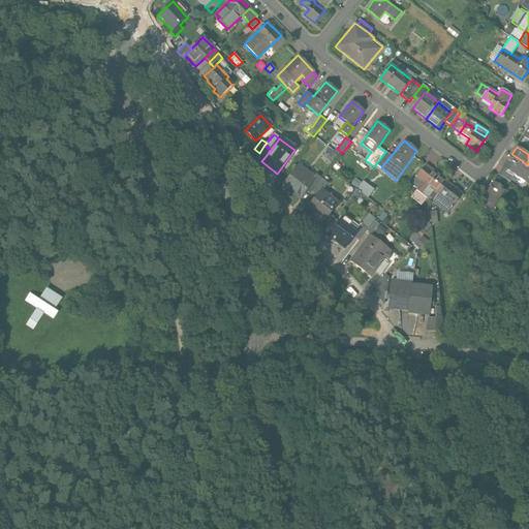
[(332,152),(328,157),(333,161),(337,156),(332,152)]
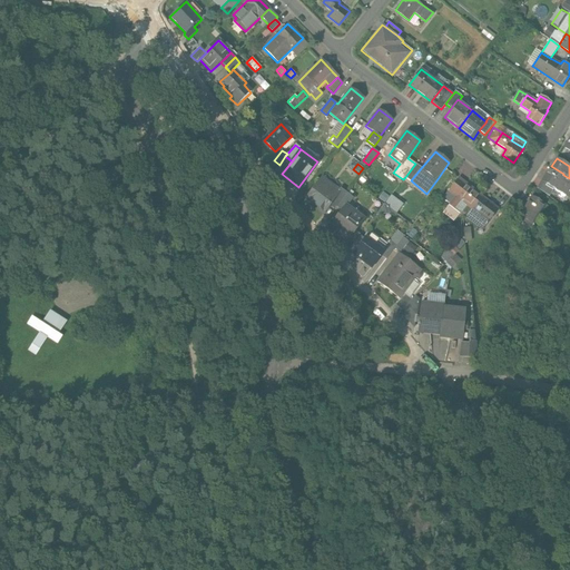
[(415,164),(405,177),(411,180),(421,168),(415,164)]
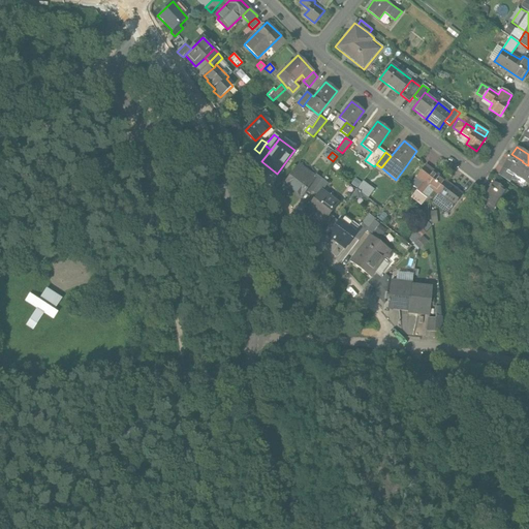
[(523,161),(511,154),(503,167),(520,179),(519,181),(526,186),(528,180),(528,165),(523,162),(523,161)]
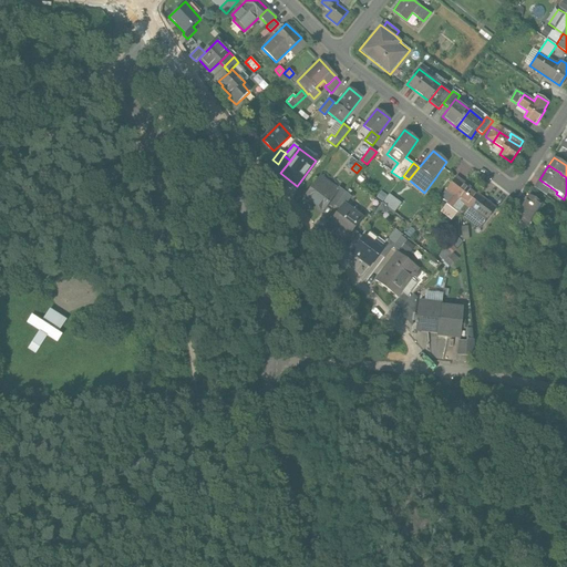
[(320,175),(303,198),(320,215),(330,203),(338,193),(337,189),(338,188),(320,175)]
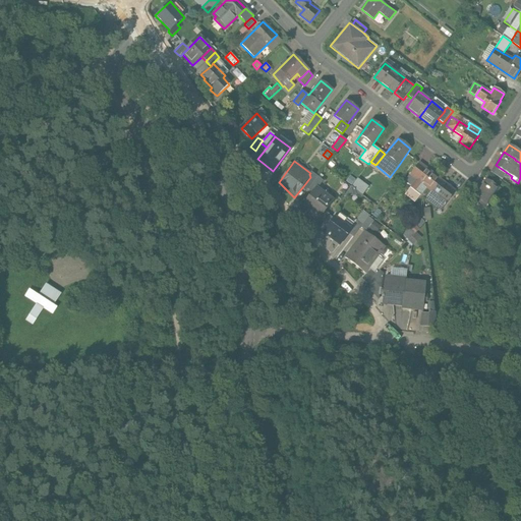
[(419,162),(404,181),(410,187),(416,181),(415,181),(426,167),(419,162)]
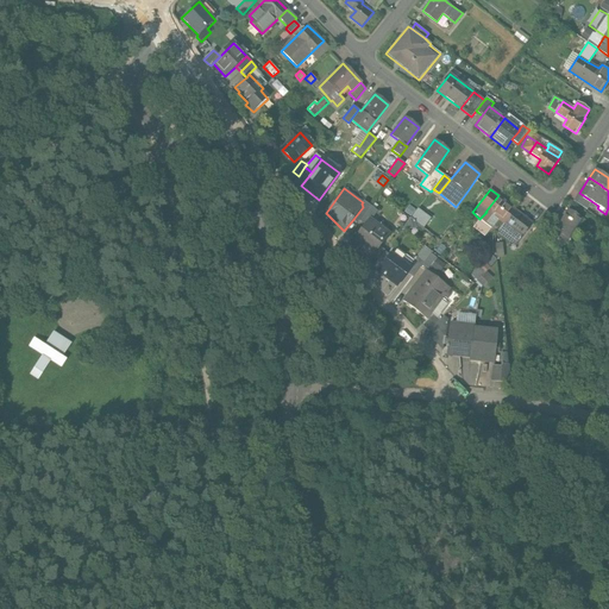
[(515,209),(498,195),(485,212),(487,212),(479,219),(473,226),(485,236),(491,228),(498,221),(503,225),(515,209)]
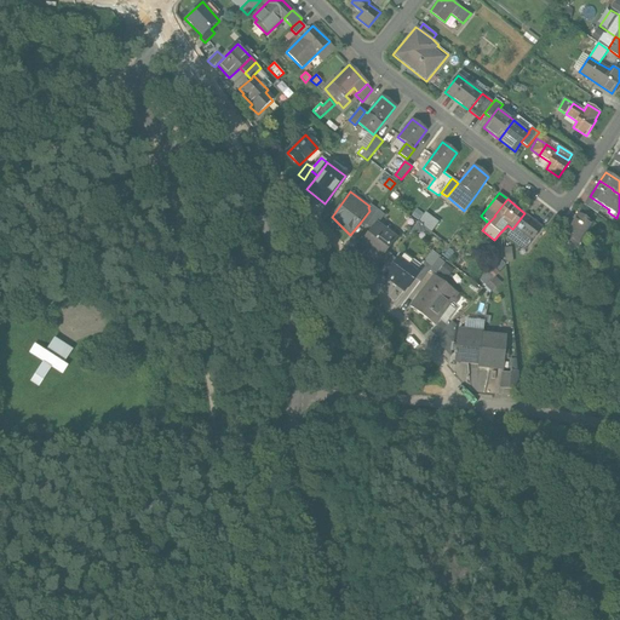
[(601,207),(587,199),(584,205),(597,214),(601,207)]
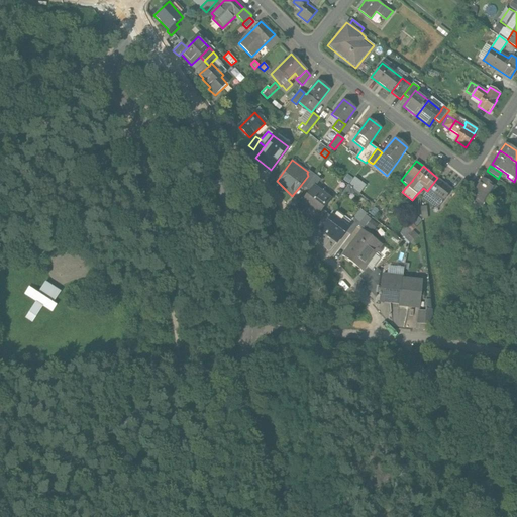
[(315,176),(308,171),(308,172),(307,173),(308,176),(301,185),(305,188),(315,176)]
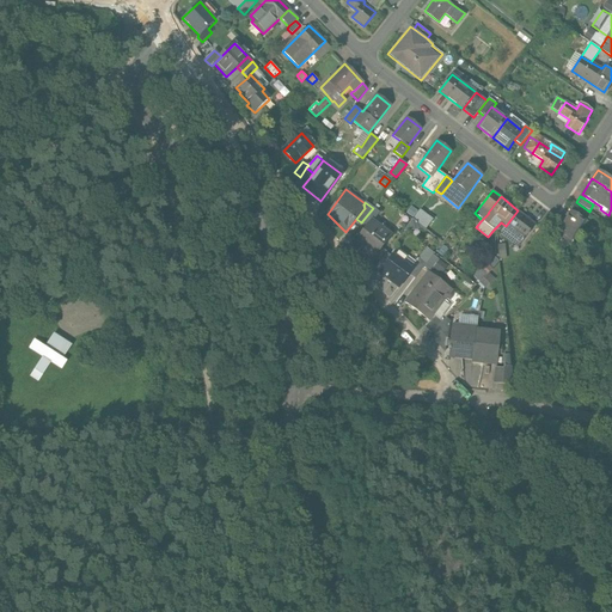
[(373,208),(361,222),(367,227),(372,222),(379,213),(373,208)]
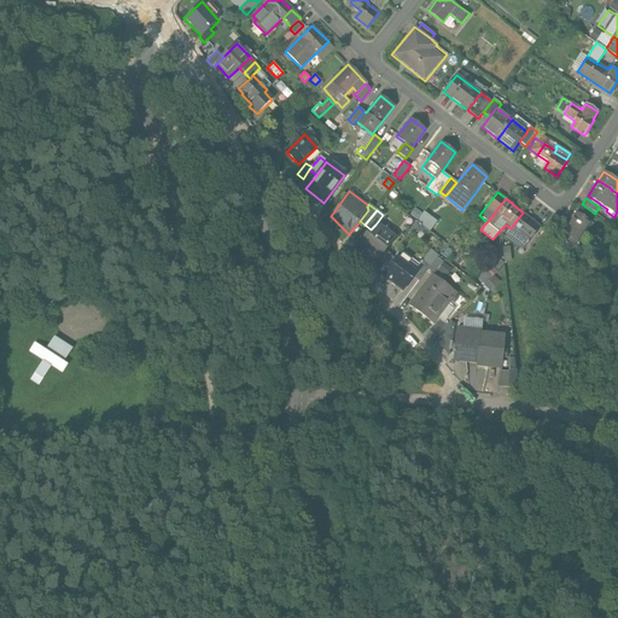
[(523,213),(511,228),(505,235),(523,250),(541,226),(523,213)]
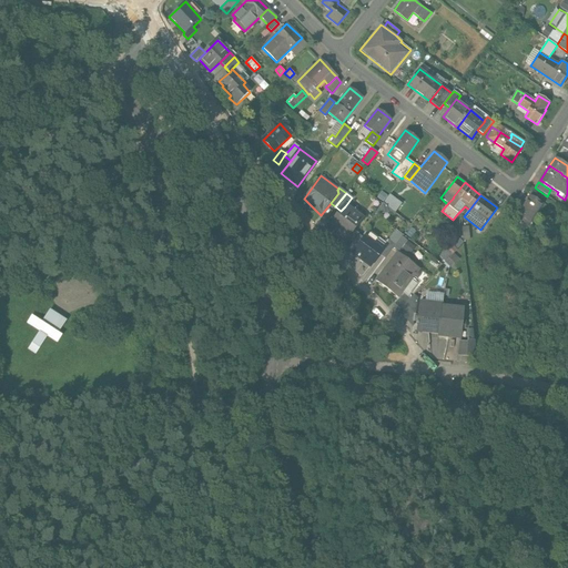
[(541,204),(529,195),(520,210),(533,219),(541,204)]
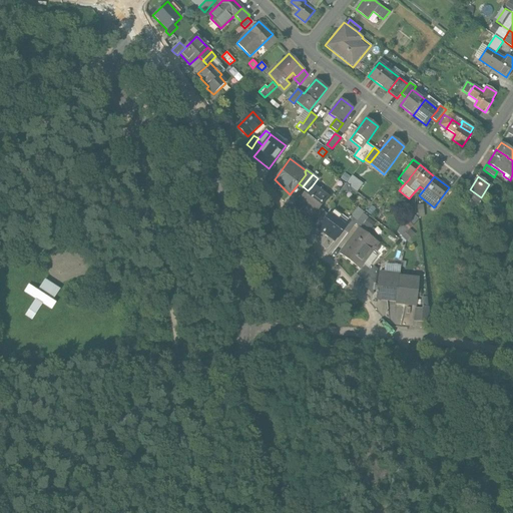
[(312,186),(308,190),(297,205),(305,211),(304,213),(311,219),(327,198),(312,186)]
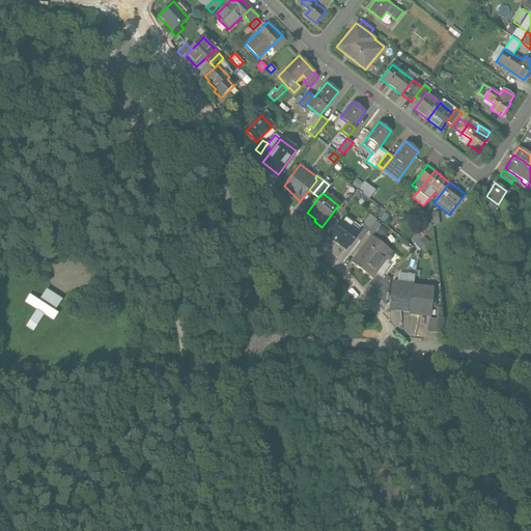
[(498,204),(486,196),(479,206),(491,215),(498,204)]
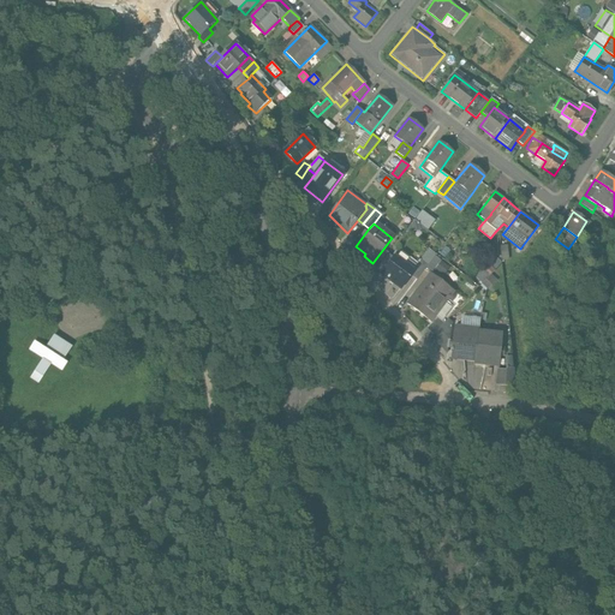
[(415,269),(396,256),(382,275),(390,281),(392,281),(401,288),(411,275),(416,270),(415,269)]
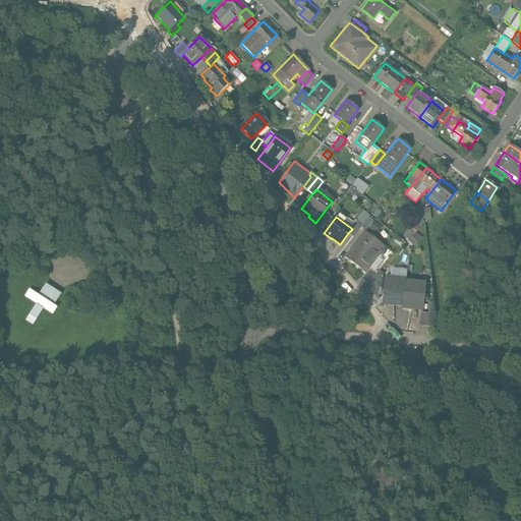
[(420,218),(403,235),(408,240),(415,232),(425,222),(420,218)]
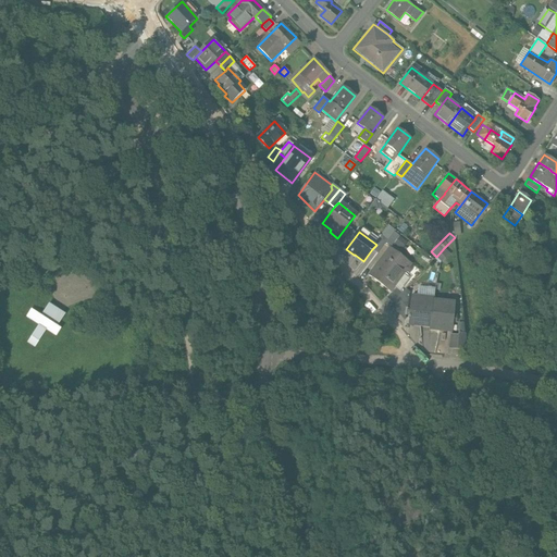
[(386,242),(381,237),(375,244),(376,245),(372,249),(378,254),(386,242)]
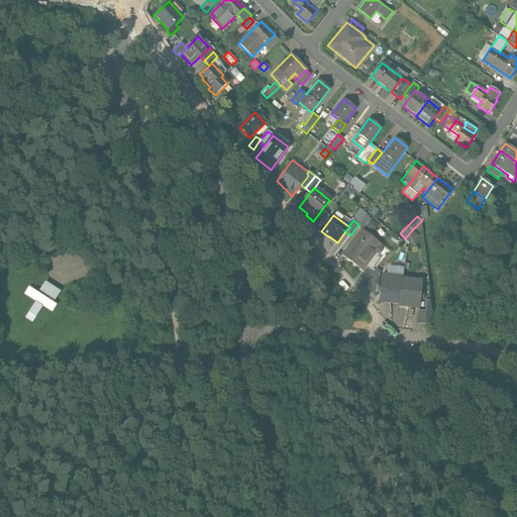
[(363,230),(342,255),(362,271),(370,260),(368,259),(380,243),(363,230)]
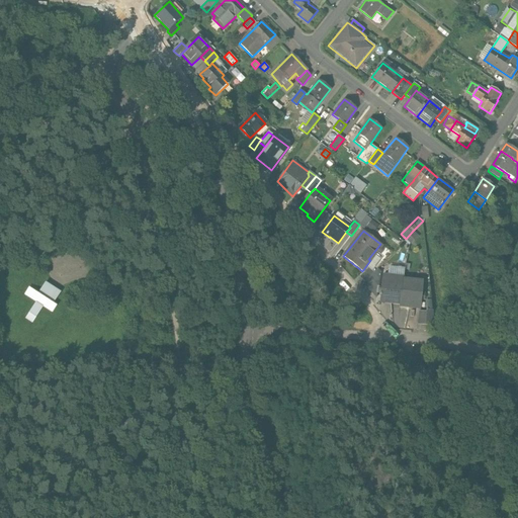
[(419,236),(413,231),(406,239),(412,244),(419,236)]
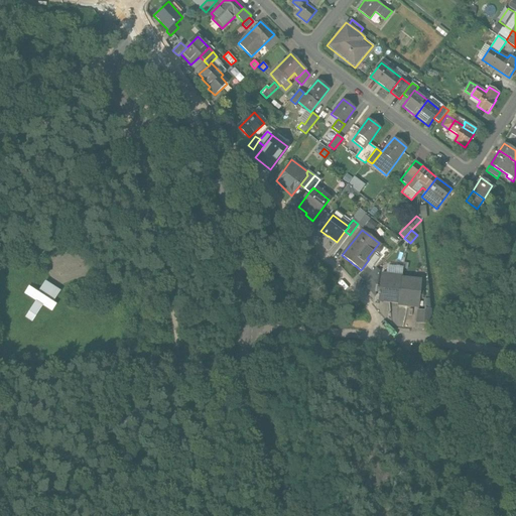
[(367,266),(359,275),(364,279),(372,270),(367,266)]
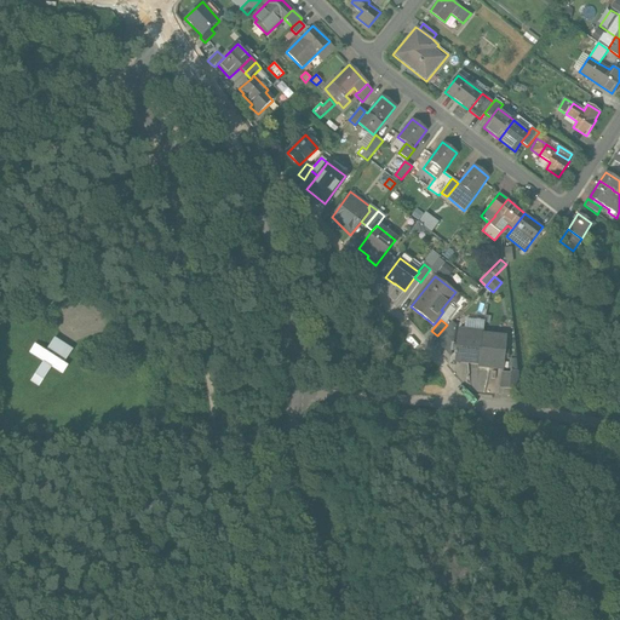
[(484,322),(466,320),(465,329),(458,329),(455,351),(455,355),(454,361),(478,363),(480,363),(482,334),(484,322)]
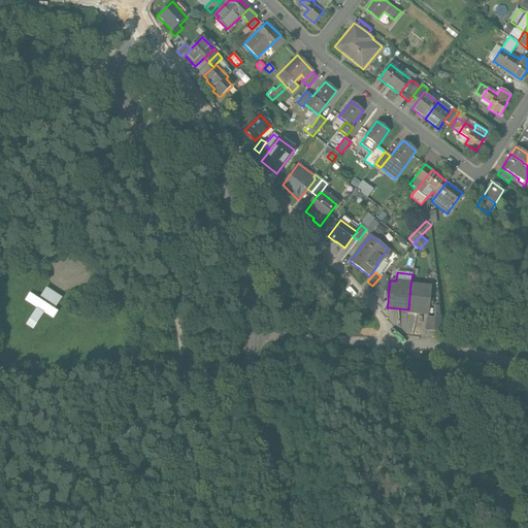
[(384,274),(371,288),(384,302),(385,298),(386,292),(388,277),(384,274)]
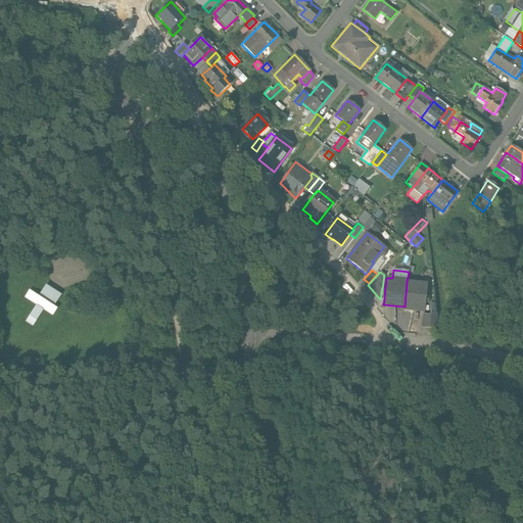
[(407,282),(405,306),(403,306),(403,308),(424,311),(425,304),(426,302),(425,302),(425,300),(429,300),(429,296),(426,296),(427,284),(407,282)]
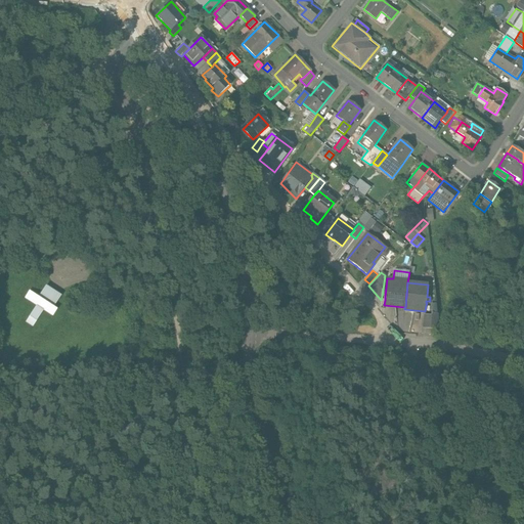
[(46,286),(38,298),(30,292),(25,299),(36,306),(26,322),(33,326),(43,310),(52,316),(57,310),(53,307),(61,296),(46,286)]
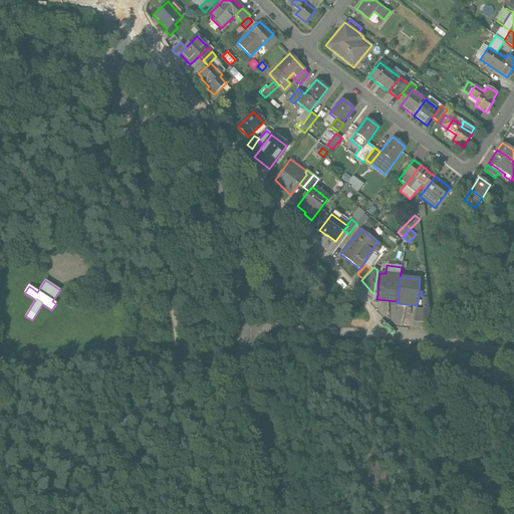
[(430,309),(417,307),(415,319),(431,321),(430,309)]
